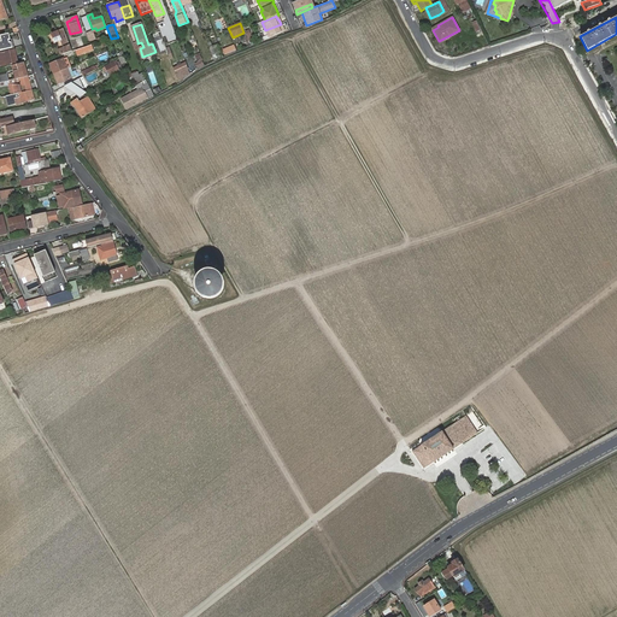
[(265,30),(269,39),(283,33),(281,29),(283,28),(281,24),(265,30)]
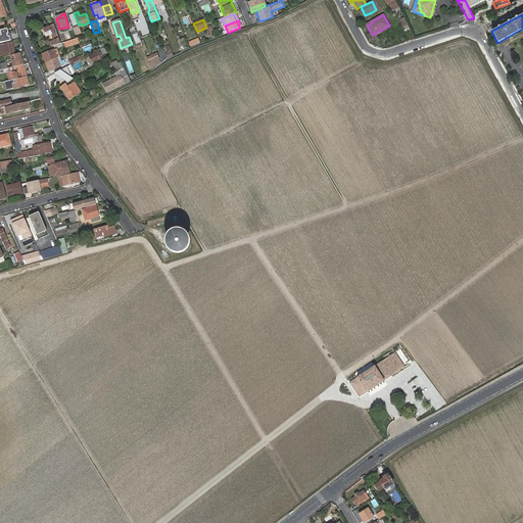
[(61,44),(54,26),(44,30),(46,37),(52,35),(54,40),(51,41),(52,46),(61,44)]
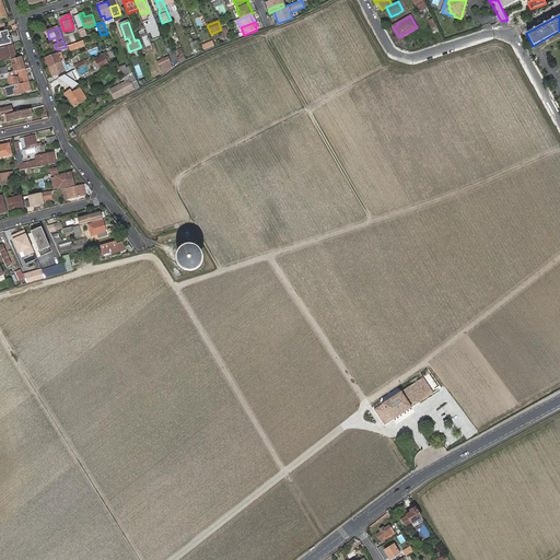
[(0,47),(12,45),(9,31),(1,33),(2,38),(0,38),(0,47)]
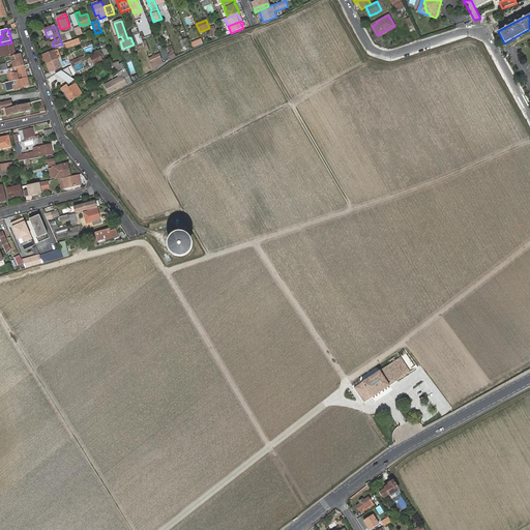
[(79,39),(75,40),(76,40),(65,43),(66,48),(80,43),(79,39)]
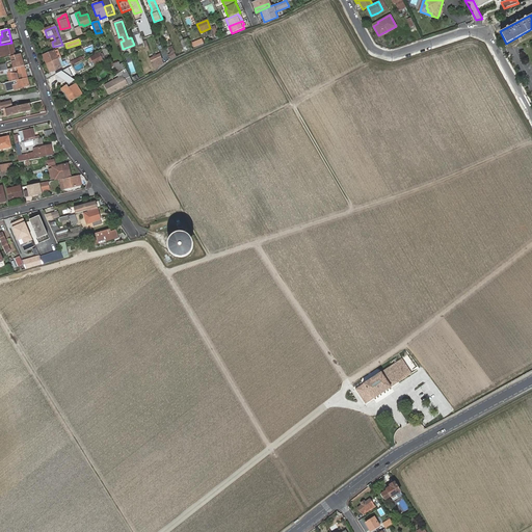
[(0,46),(0,52),(1,57),(16,54),(12,44),(0,46)]
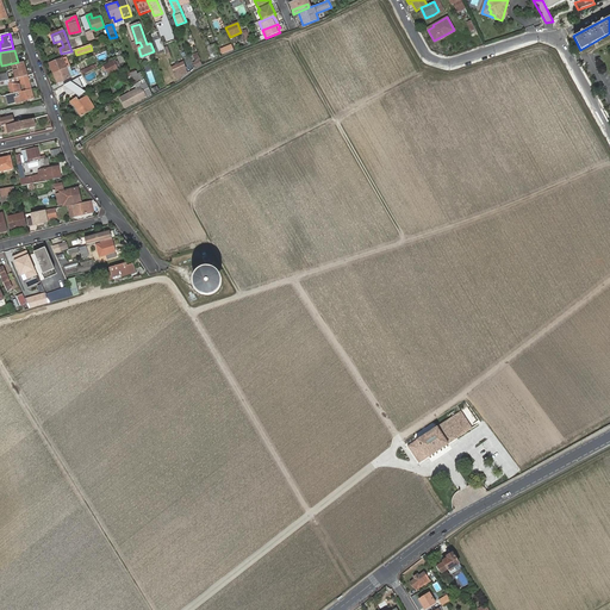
[(50,63),(54,73),(67,68),(62,58),(50,63)]
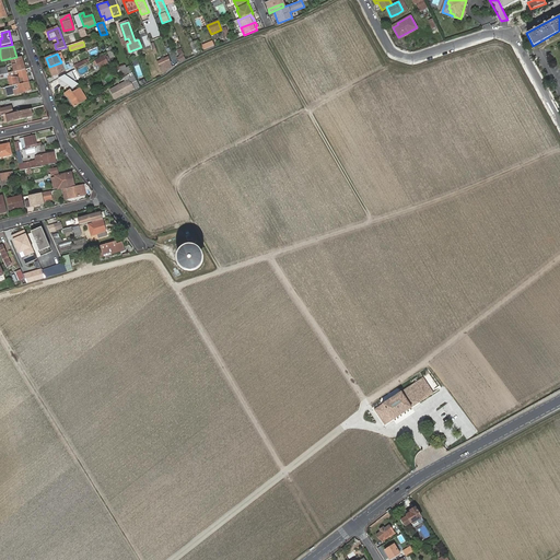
[(96,61),(101,69),(108,63),(104,56),(96,61)]
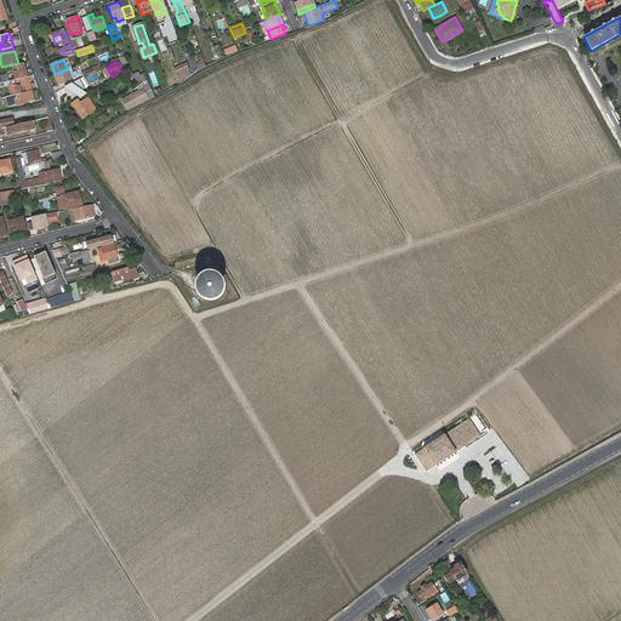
[(24,63),(12,66),(17,80),(18,80),(27,78),(28,78),(24,63)]
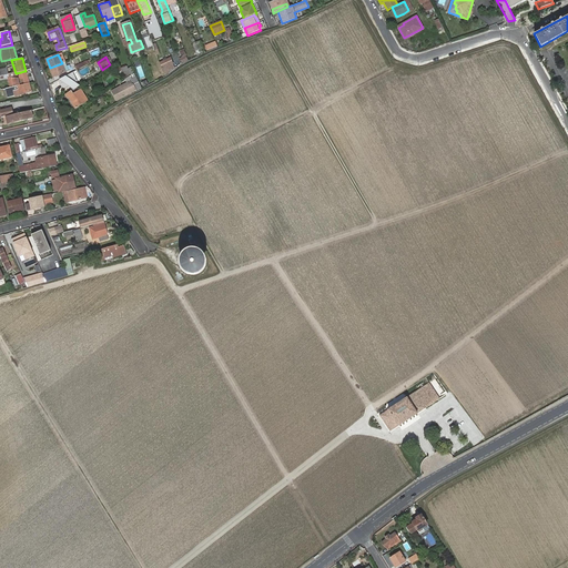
[(74,67),(77,70),(91,63),(89,59),(74,67)]
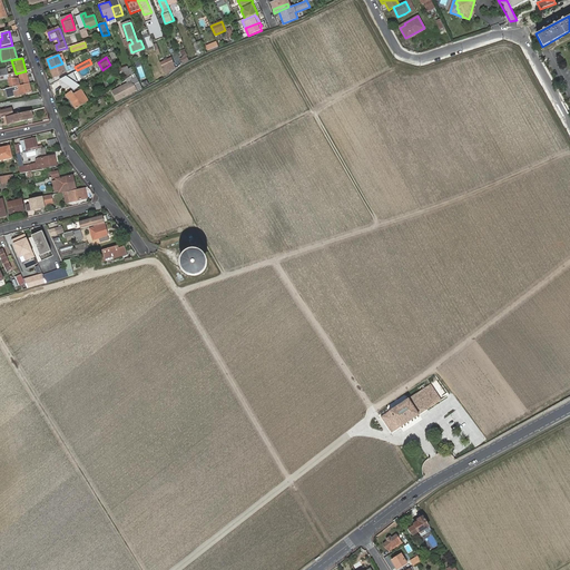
[(165,75),(167,74),(166,72),(176,68),(173,59),(160,64),(161,68),(165,75)]
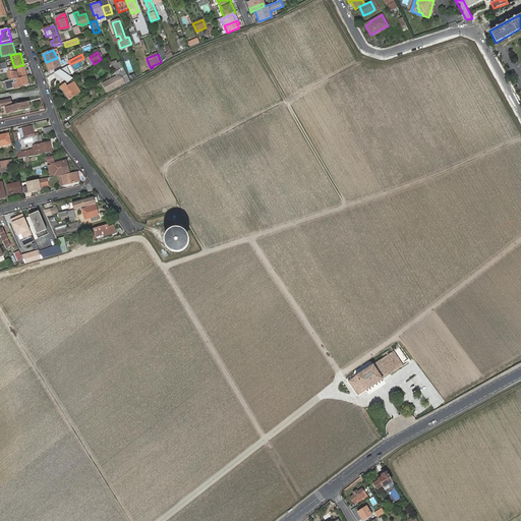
[(57,58),(46,62),(49,70),(60,66),(57,58)]
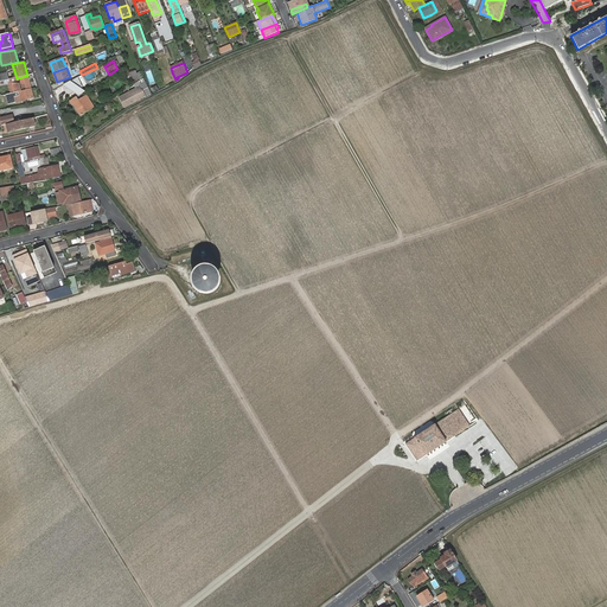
[(129,72),(133,81),(134,84),(140,81),(139,78),(144,77),(141,71),(136,72),(135,70),(129,72)]
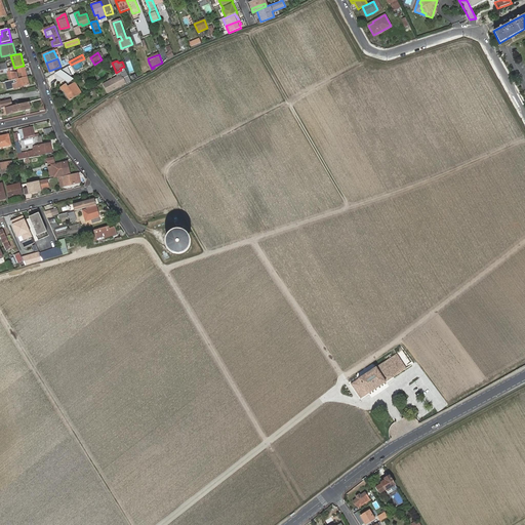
[(7,69),(11,81),(13,80),(16,80),(17,79),(28,77),(25,66),(24,66),(23,66),(15,68),(14,68),(12,68),(9,69),(7,69)]
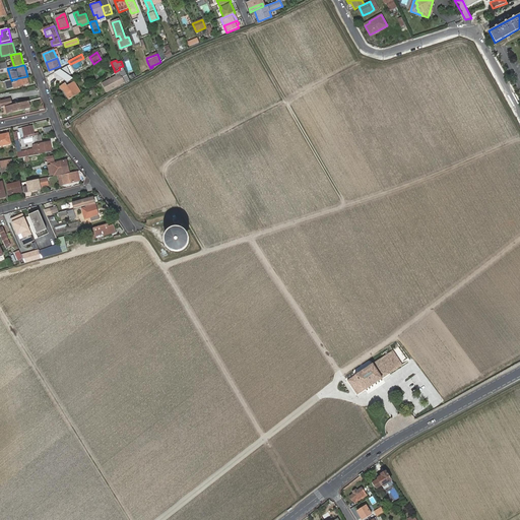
[(60,70),(54,72),(54,74),(55,77),(56,78),(57,79),(58,79),(59,80),(62,78),(67,81),(73,78),(68,75),(71,74),(67,66),(60,70)]
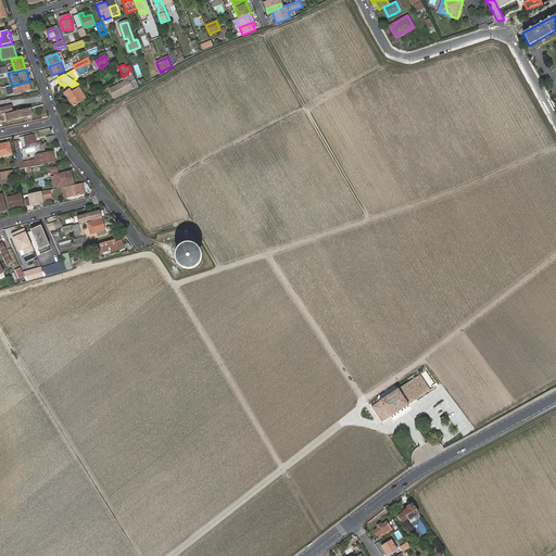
[(110,90),(114,99),(116,97),(138,85),(137,83),(135,84),(134,81),(135,80),(133,75),(131,72),(128,74),(123,77),(124,80),(126,79),(128,83),(119,87),(118,85),(110,90)]
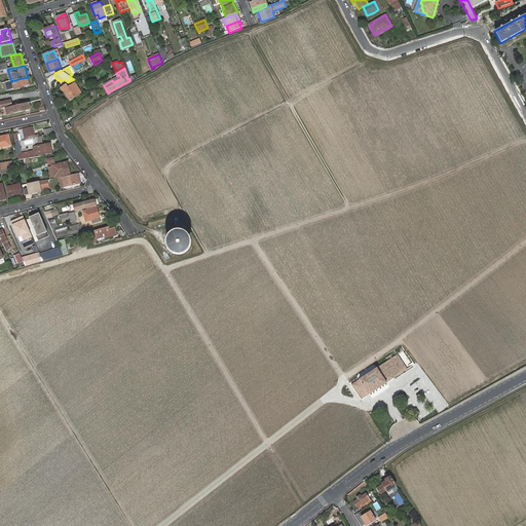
[(30,84),(28,77),(17,79),(16,80),(17,82),(12,84),(13,89),(30,84)]
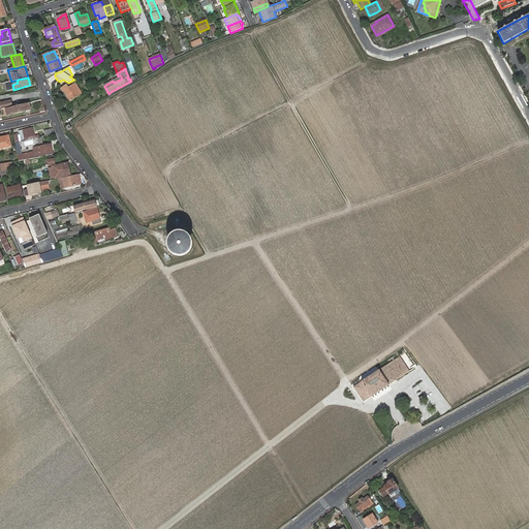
[(70,101),(82,94),(75,84),(68,88),(67,85),(61,88),(63,92),(64,91),(70,101)]
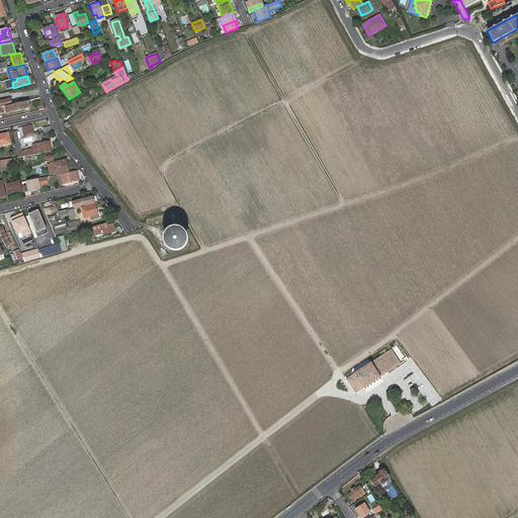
[(0,101),(0,99),(0,107),(4,106),(6,106),(12,104),(11,98),(0,101)]
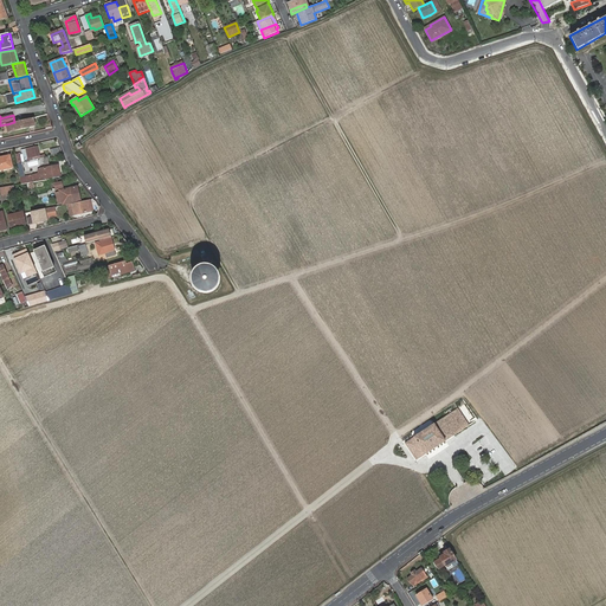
[(30,127),(28,120),(14,122),(7,124),(10,131),(30,127)]
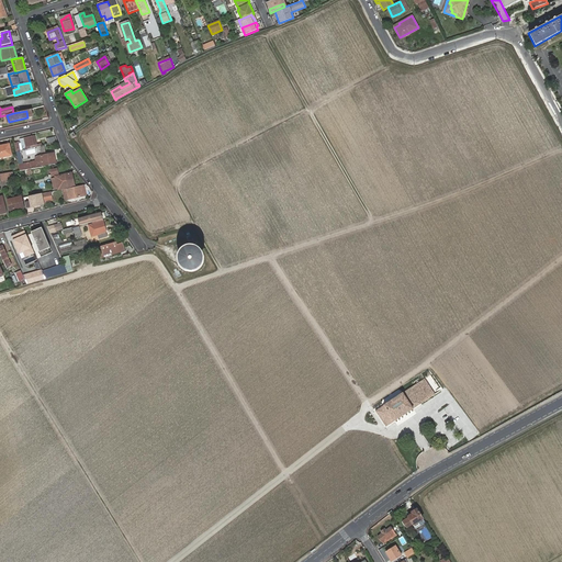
[(29,147),(37,145),(35,137),(21,139),(23,149),(26,148),(25,148),(29,147)]
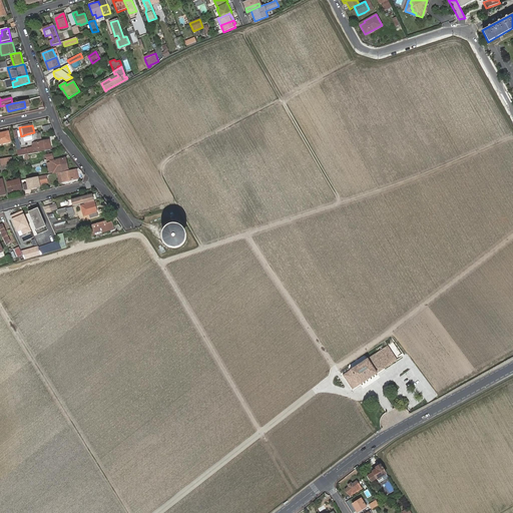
[(0,133),(0,144),(10,142),(8,132),(0,133)]
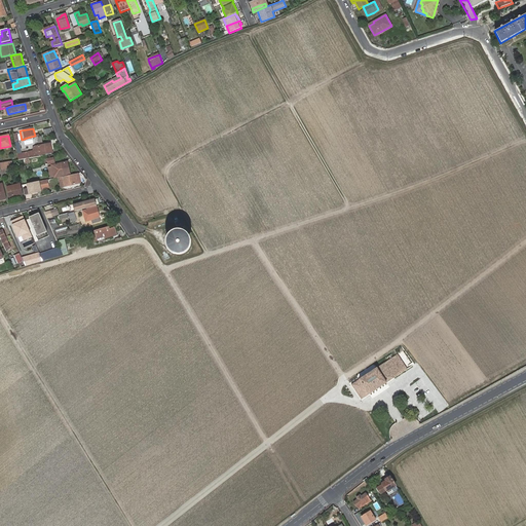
[(36,157),(41,156),(41,155),(52,153),(50,144),(37,147),(38,154),(35,155),(36,157)]
